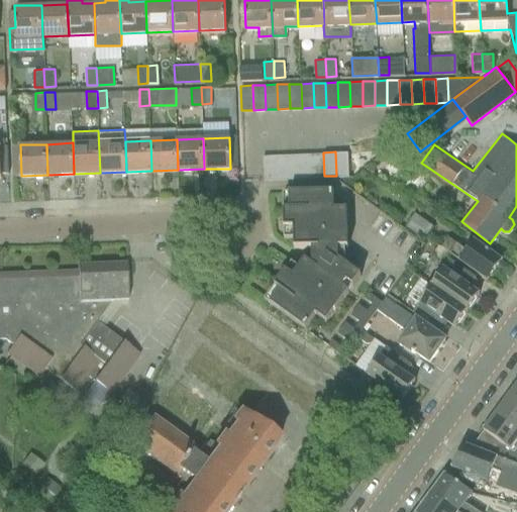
[(348,176),(347,151),(335,151),(336,176),(348,176)]
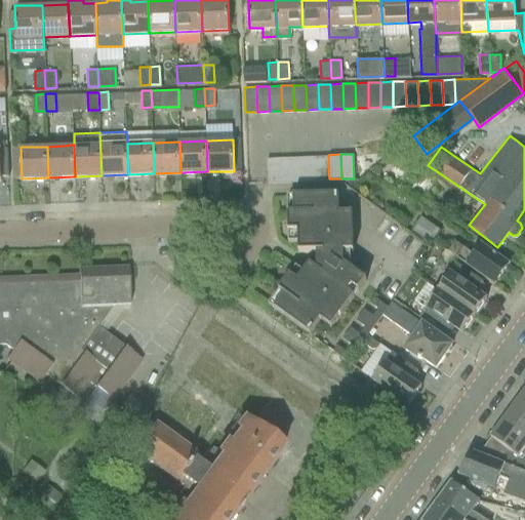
[(292,180),(305,180),(304,155),(291,156),(292,180)]
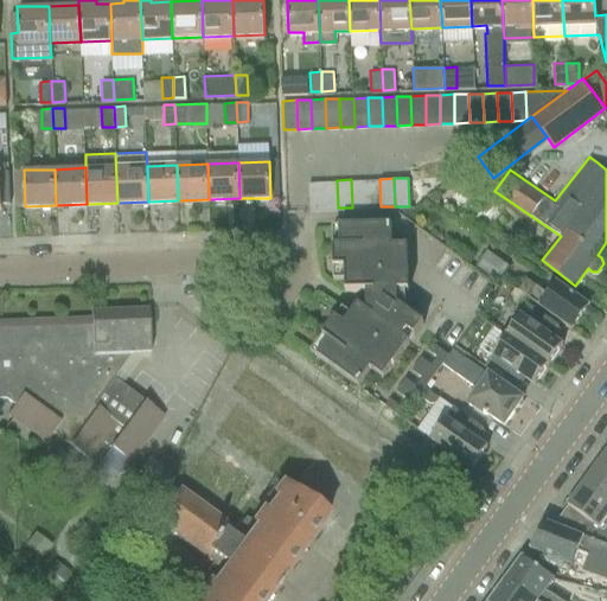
[(352,208),(366,208),(365,179),(351,179),(352,208)]
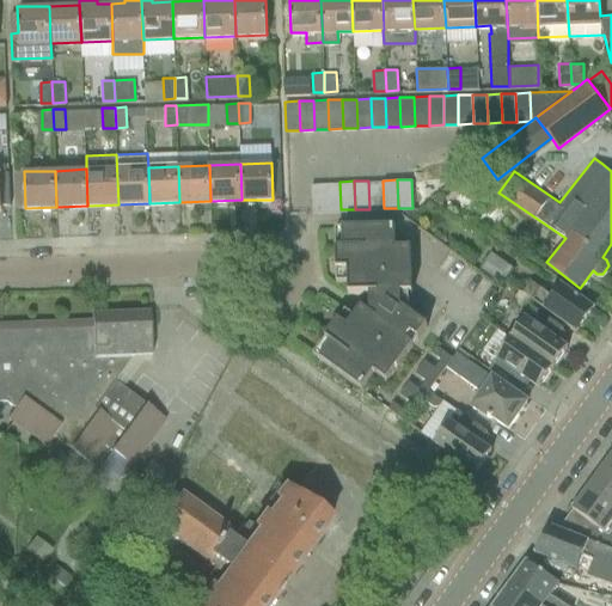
[(369,209),(384,208),(383,181),(368,181),(369,209)]
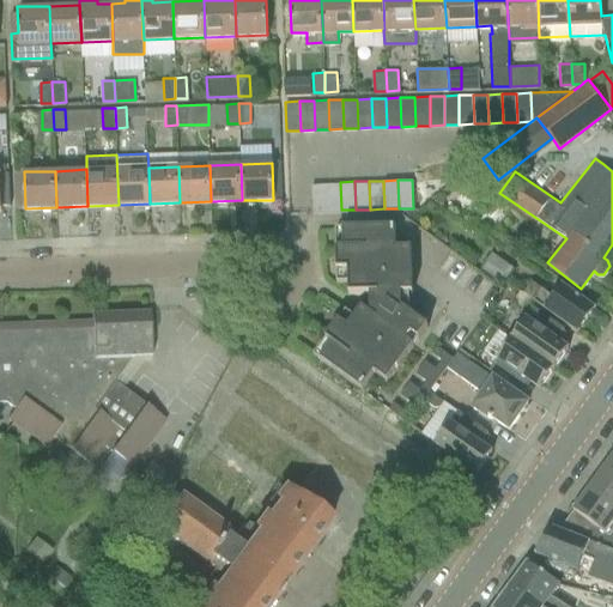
[(327,211),(326,182),(311,183),(311,211),(327,211)]
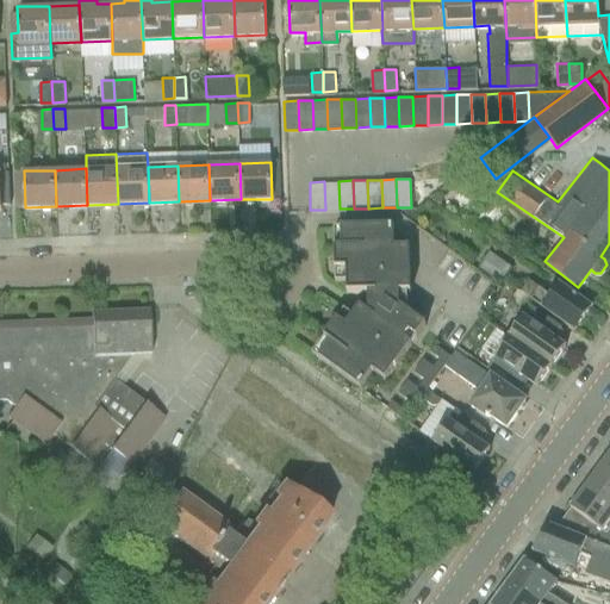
[(340,209),(338,181),(324,181),(325,210),(340,209)]
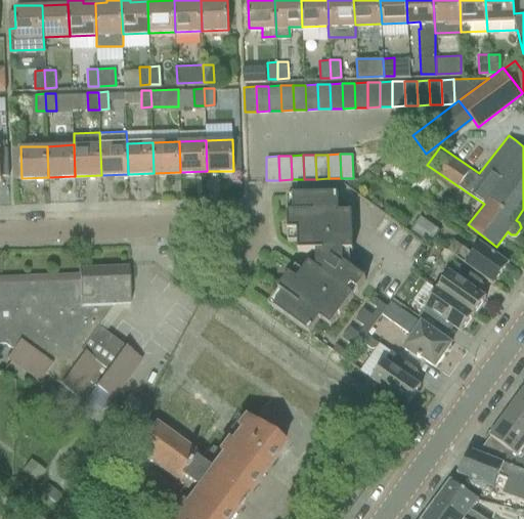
[(295,263),(268,302),(309,332),(319,316),(331,325),(365,276),(349,265),(349,248),(352,248),(351,210),(338,210),(338,192),(287,193),(288,241),(297,240),(298,250),(315,249),(316,266),(309,261),(303,269),(295,263)]
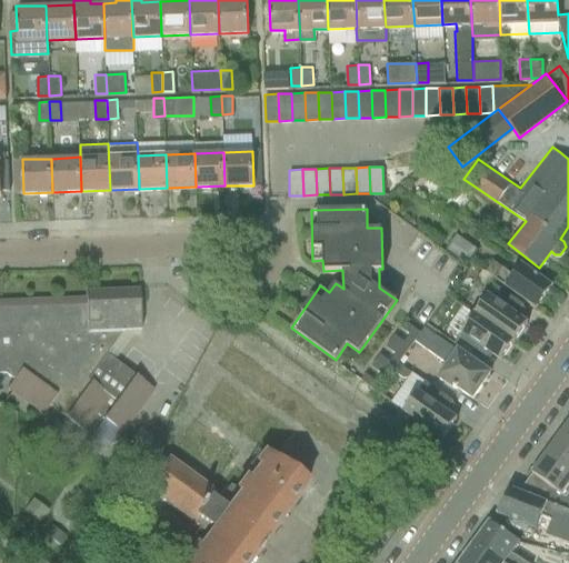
[(456,232),(446,247),(466,260),(476,247),(456,232)]
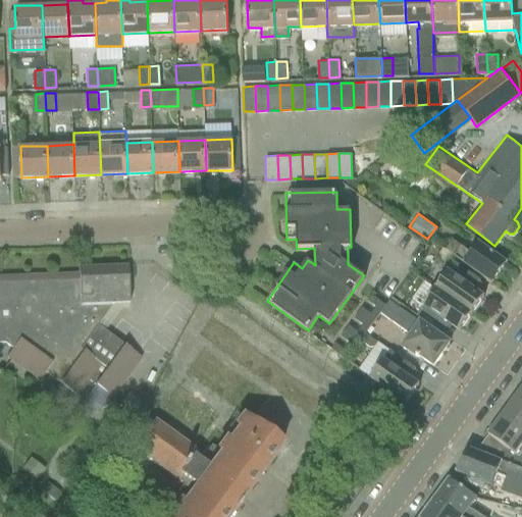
[(453,237),(446,247),(492,279),(506,260),(477,239),(476,241),(477,241),(470,250),(453,237)]
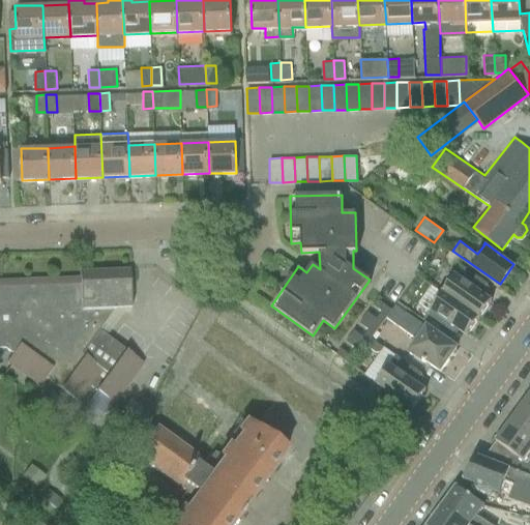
[(461,263),(442,290),(478,316),(490,299),(480,292),(488,282),(461,263)]
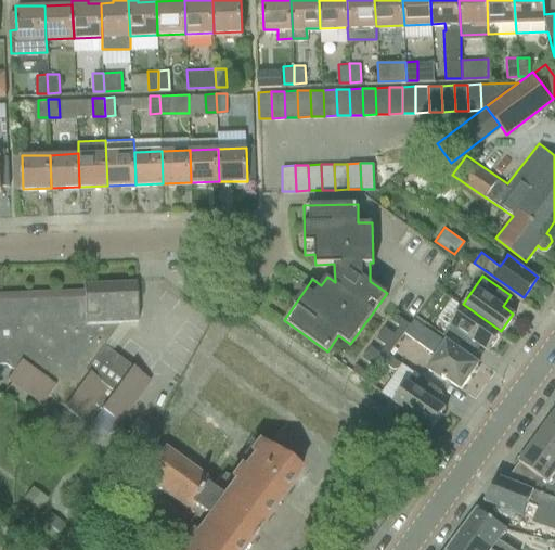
[(0,362),(5,362),(14,369),(8,378),(42,403),(49,394),(82,419),(94,403),(119,421),(151,379),(103,344),(119,322),(138,322),(136,281),(84,282),(84,289),(0,292),(0,362)]
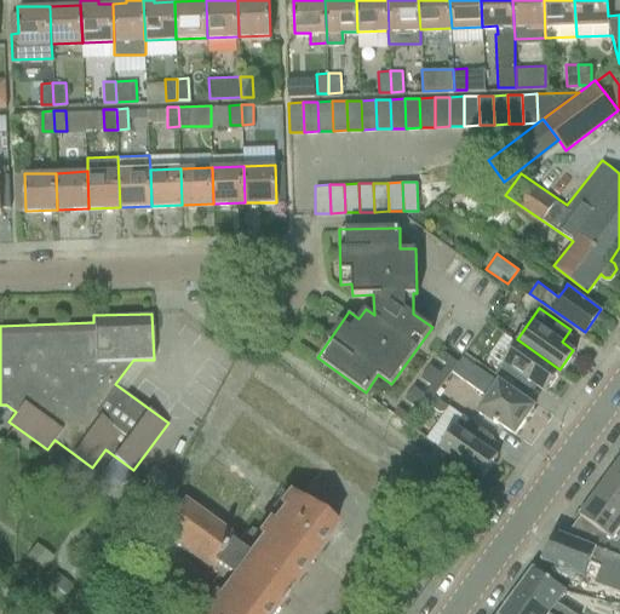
[(517,339),(494,372),(526,394),(533,382),(545,390),(560,369),(517,339)]
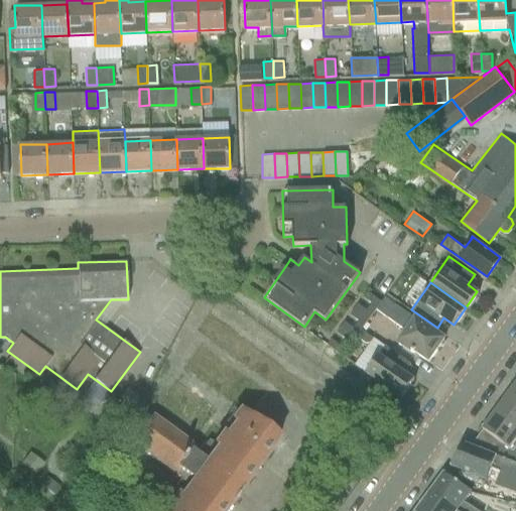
[(341,353),(342,353),(343,352),(348,344),(375,306),(406,329),(398,341),(413,352),(415,350),(428,359),(443,337),(384,294),(381,299),(367,289),(363,294),(371,301),(366,308),(357,301),(349,312),(358,318),(353,326),(344,320),(336,330),(345,337),(340,344),(331,337),(327,343),(341,353)]
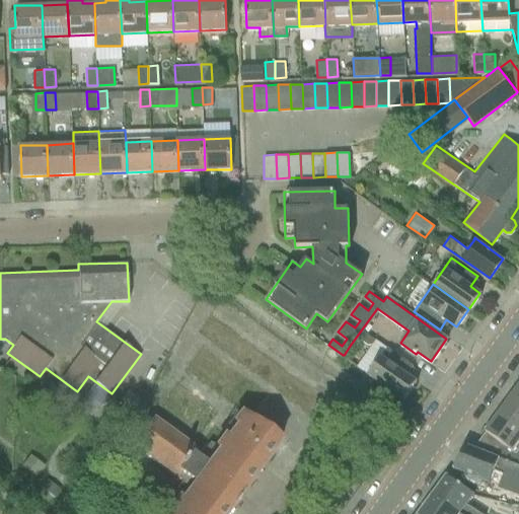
[(362,328),(357,336),(367,343),(371,343),(375,338),(362,328)]
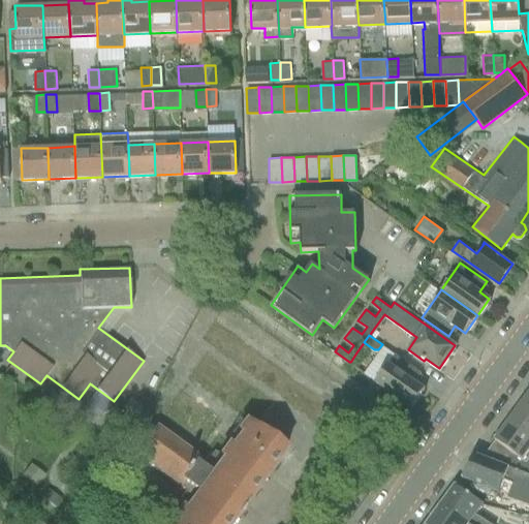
[(363,372),(374,380),(394,352),(382,344),(378,349),(363,372)]
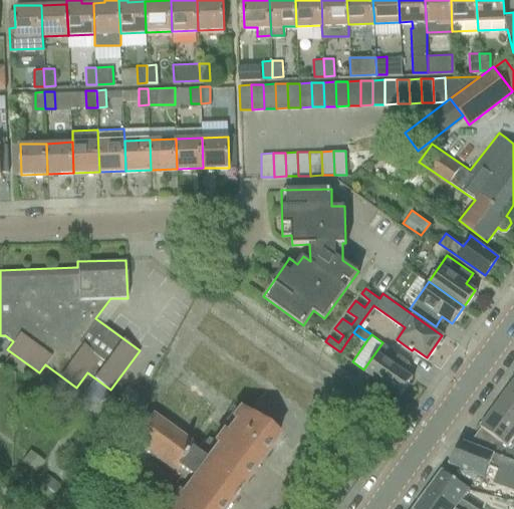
[(382,342),(363,369),(400,394),(412,376),(402,369),(409,360),(382,342)]
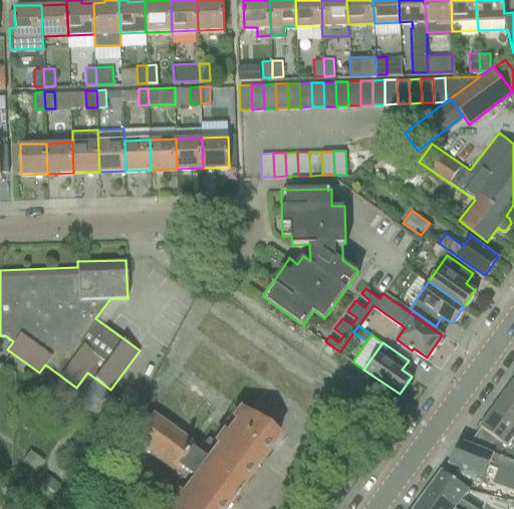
[(513,395),(506,389),(493,407),(513,422),(513,395)]
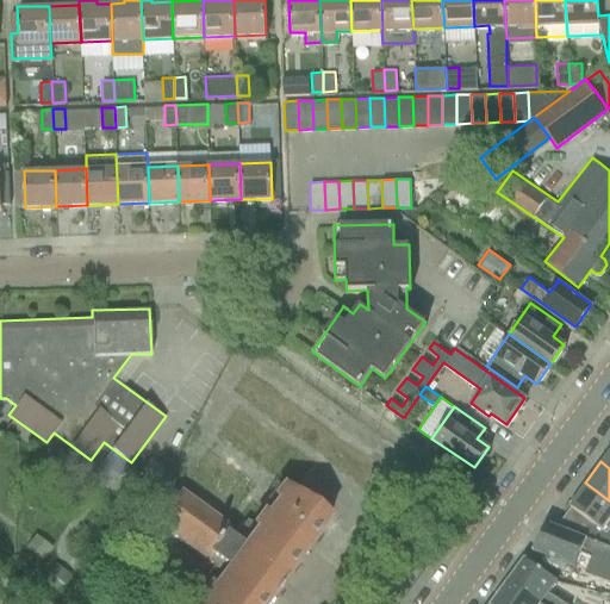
[(145,479),(136,497),(147,503),(156,485),(145,479)]
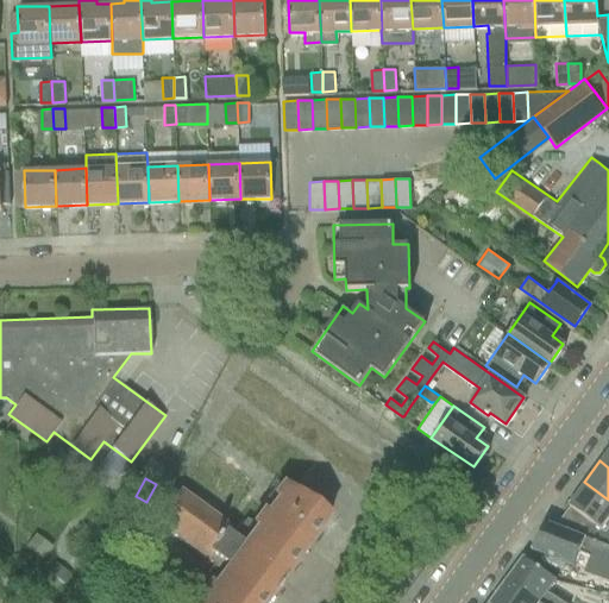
[(570,504),(556,525),(597,540),(606,544),(608,538),(608,516),(608,515),(608,500),(584,482),(569,504),(570,504)]
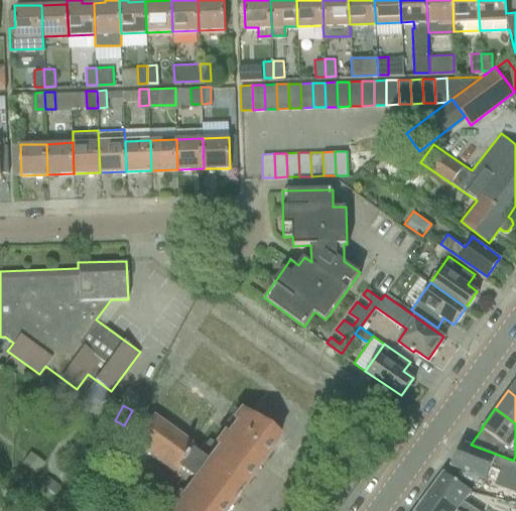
[(164,510),(163,510),(162,510),(223,510),(277,437),(237,409),(230,419),(233,421),(225,432),(222,430),(214,442),(208,437),(200,449),(151,414),(132,441),(179,476),(170,489),(176,493),(167,505),(171,508),(168,510),(164,510)]
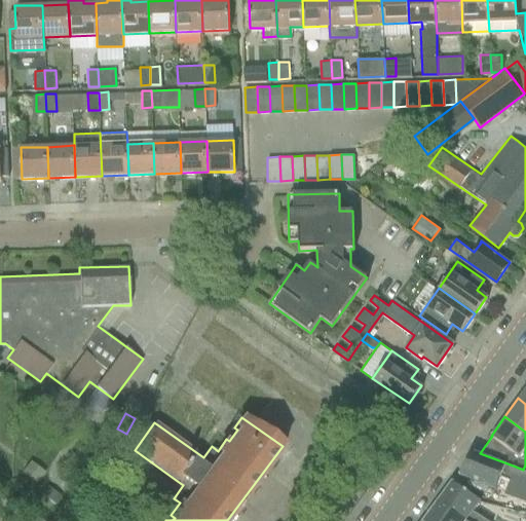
[(475,451),(458,474),(495,488),(500,476),(521,484),(525,471),(523,470),(516,467),(480,453),(475,451)]
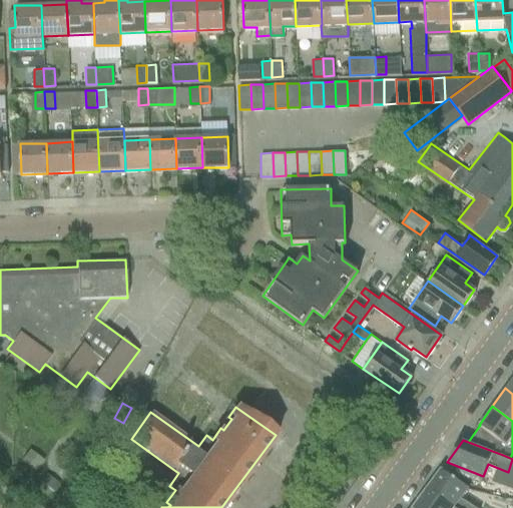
[(441,469),(427,489),(457,507),(478,507),(461,496),(468,486),(458,480),(441,469)]
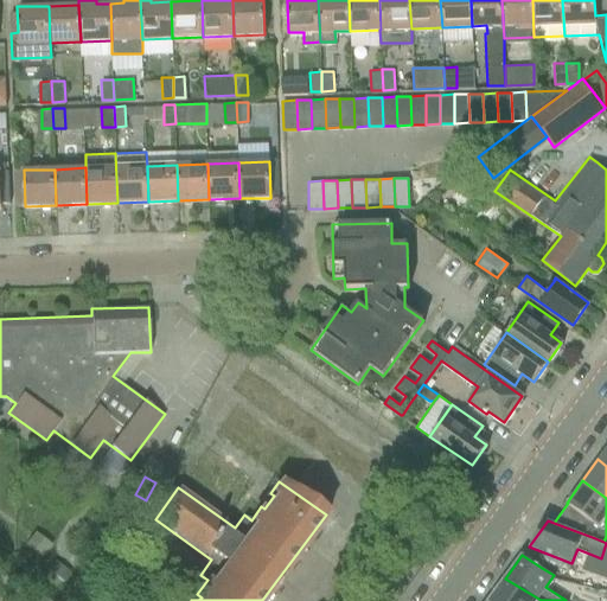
[(53,557),(46,567),(61,579),(68,569),(53,557)]
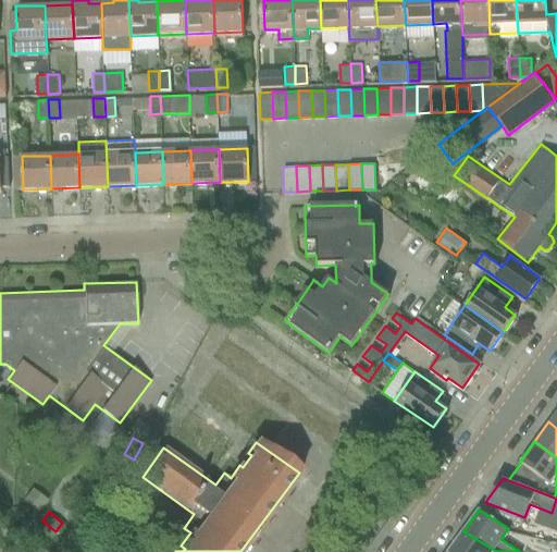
[(452,547),(448,551),(496,551),(463,531),(452,547)]
